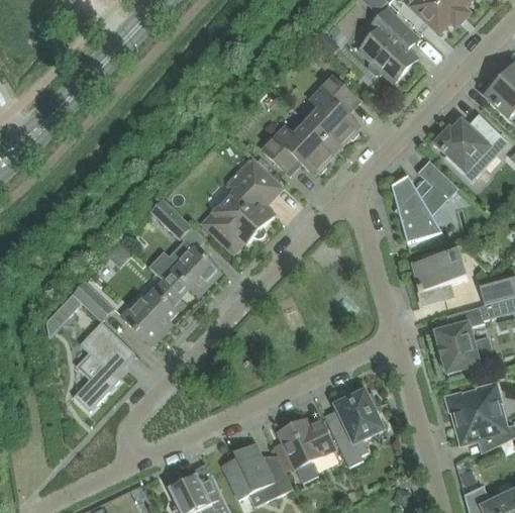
[(409,0),(409,1),(411,3),(409,5),(437,32),(468,0),(409,0)]
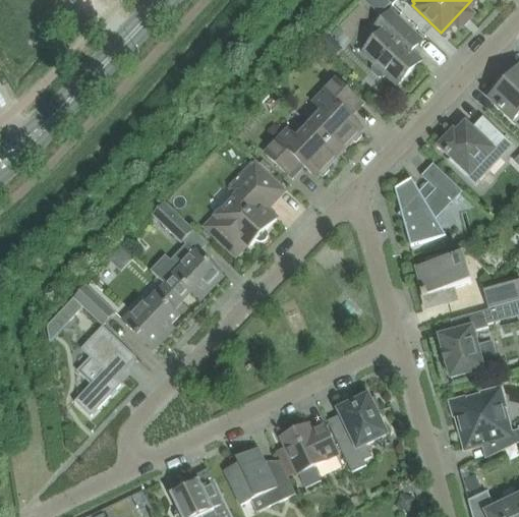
[(389,9),(373,25),(371,27),(377,34),(373,37),(361,49),(373,61),(370,64),(370,69),(377,74),(382,74),(385,71),(396,82),(419,58),(411,51),(422,40),(416,34),(415,35),(389,9)]
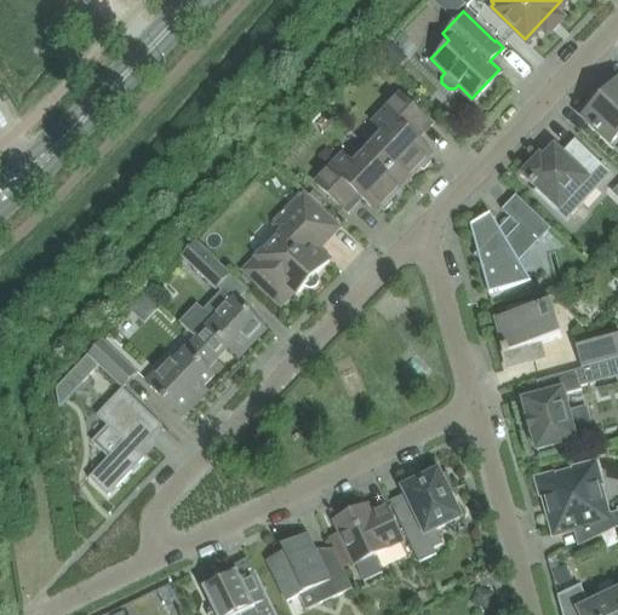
[(576,110),(579,114),(617,150),(617,149),(617,74),(596,97),(593,93),(576,110)]
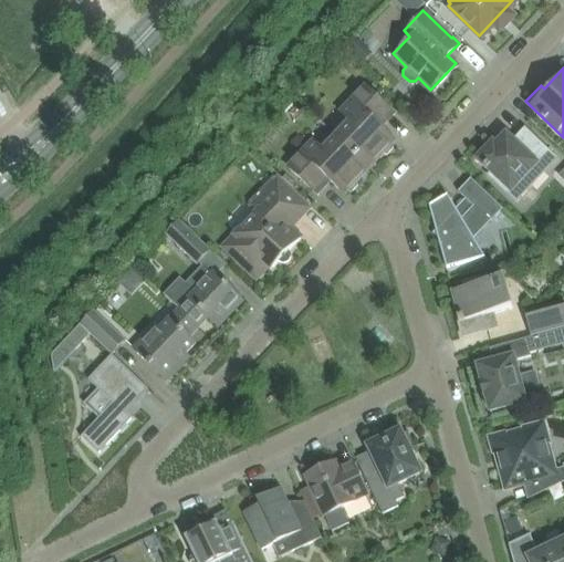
[(389,107),(364,83),(338,110),(348,120),(335,134),(368,165),(382,151),(385,153),(393,145),(390,142),(393,138),(376,122),(389,107)]
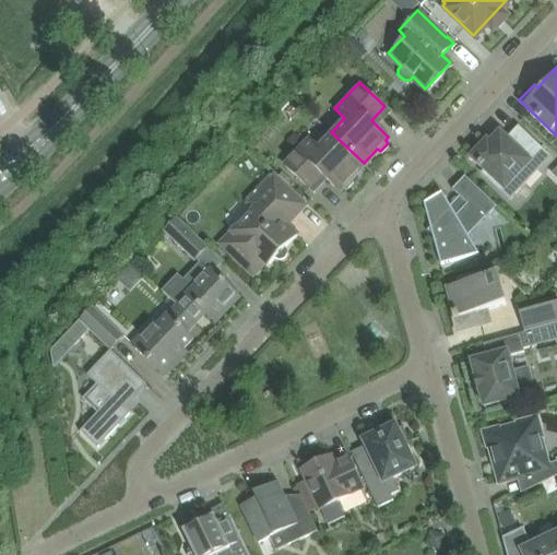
[(498,131),(490,139),(488,141),(485,139),(470,155),(477,162),(476,163),(480,166),(481,165),(484,167),(481,170),(508,196),(524,179),(517,172),(528,160),(532,164),(545,150),(517,122),(504,137),(498,131)]
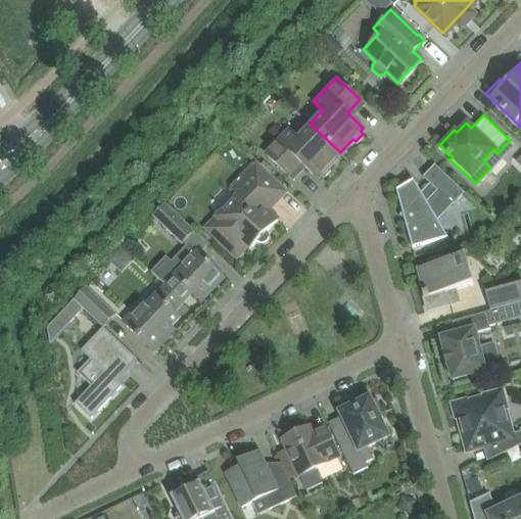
[(340,152),(310,124),(297,137),(288,128),(265,152),(288,174),(300,161),(317,177),(319,174),(323,176),(329,169),(327,164),(340,152)]
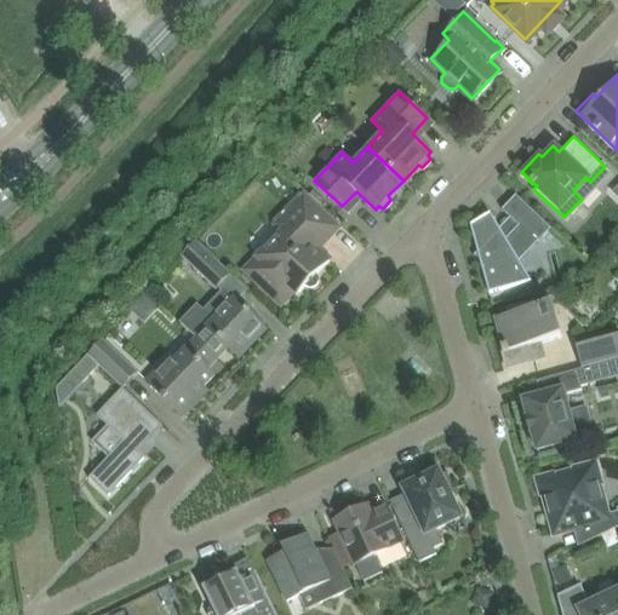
[(530,279),(516,257),(533,239),(536,240),(549,225),(514,193),(501,207),(508,214),(497,225),(490,213),(470,226),(476,248),(471,252),(473,253),(474,252),(479,257),(487,289),(530,279)]
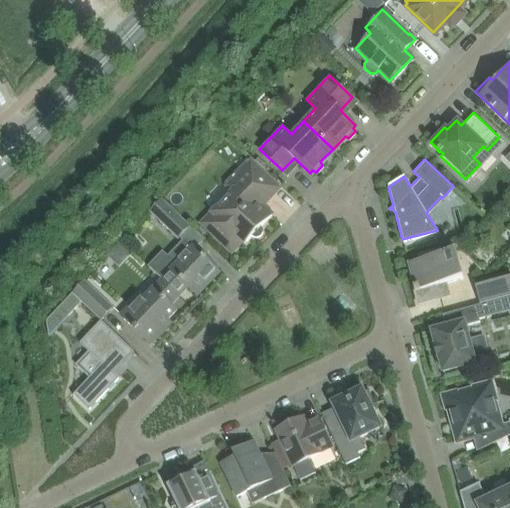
[(213,209),(201,221),(230,248),(242,236),(245,239),(250,234),(251,234),(253,235),(254,235),(255,235),(257,235),(258,235),(259,234),(260,233),(261,232),(261,230),(261,229),(261,228),(261,226),(260,225),(259,224),(270,213),(260,203),(276,186),(249,160),(226,184),(232,189),(232,195),(219,209),(213,209)]
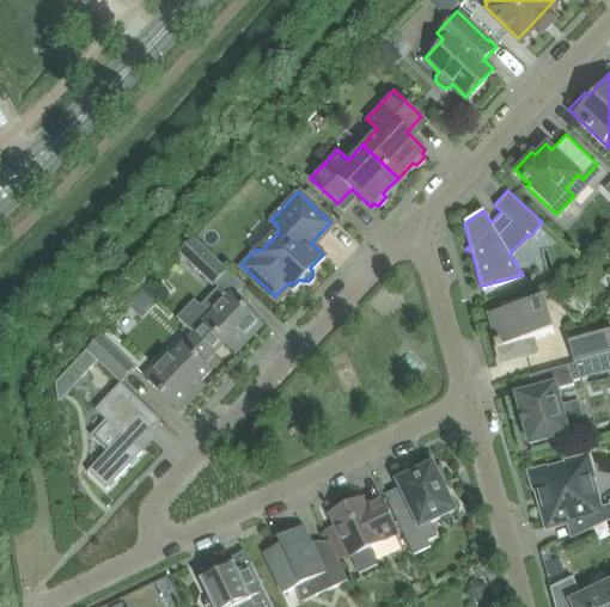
[(226,268),(191,234),(177,250),(211,283),(226,268)]
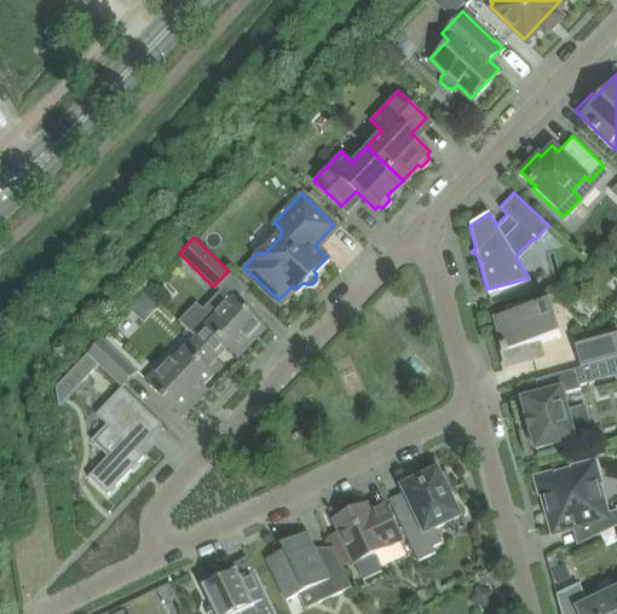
[(225,345),(232,351),(235,354),(236,355),(237,354),(247,343),(264,325),(235,297),(231,295),(229,297),(211,317),(201,307),(194,301),(177,318),(199,339),(215,354),(225,345)]
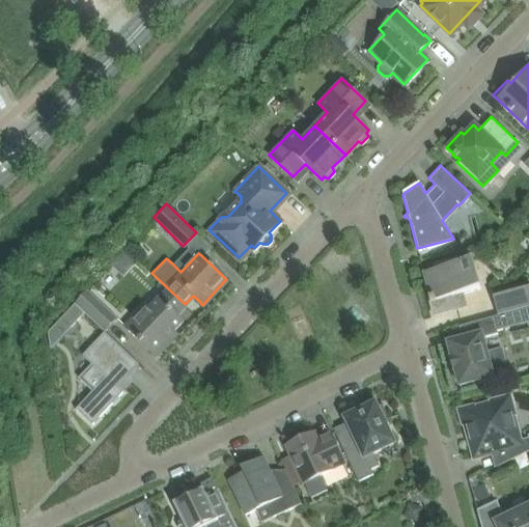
[(462,292),(472,288),(479,286),(471,257),(456,261),(454,256),(433,262),(435,268),(423,271),(423,272),(426,272),(428,280),(427,280),(426,278),(425,279),(429,295),(427,296),(433,313),(465,305),(462,292)]
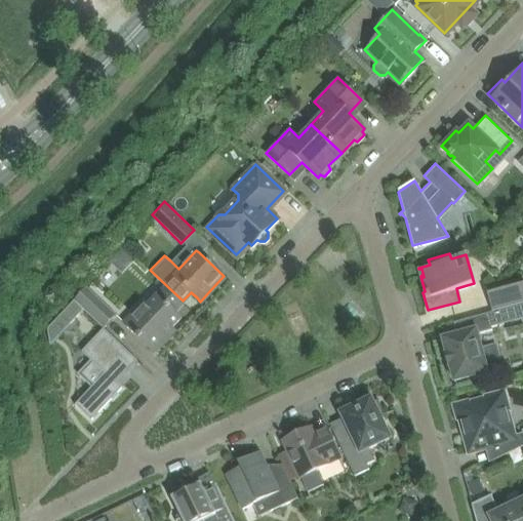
[(522,280),(486,291),(491,310),(522,301),(522,280)]
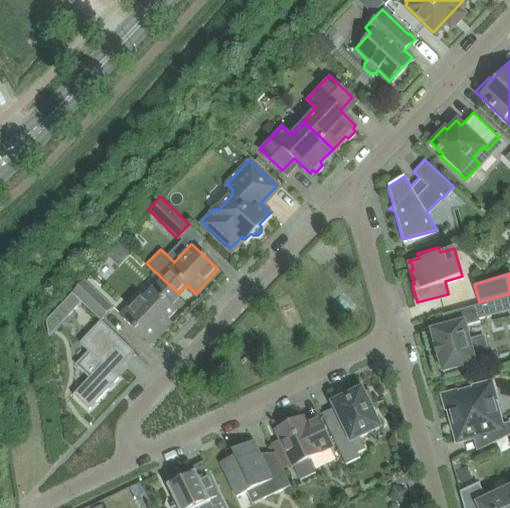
[(70,291),(80,300),(99,318),(112,305),(110,303),(94,288),(83,278),(70,291)]
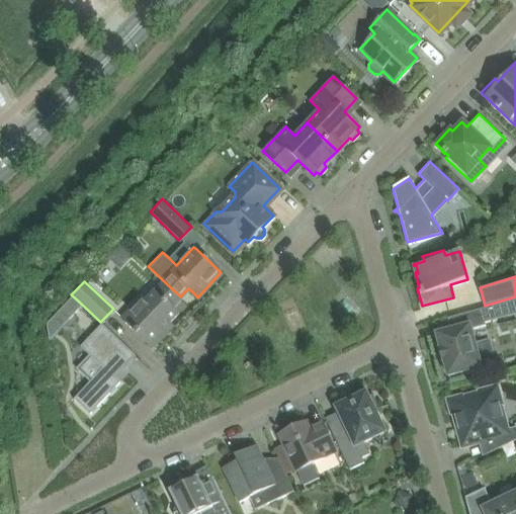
[(166,283),(158,292),(154,288),(144,298),(141,295),(120,317),(151,346),(172,324),(168,321),(177,312),(171,306),(180,296),(166,283)]
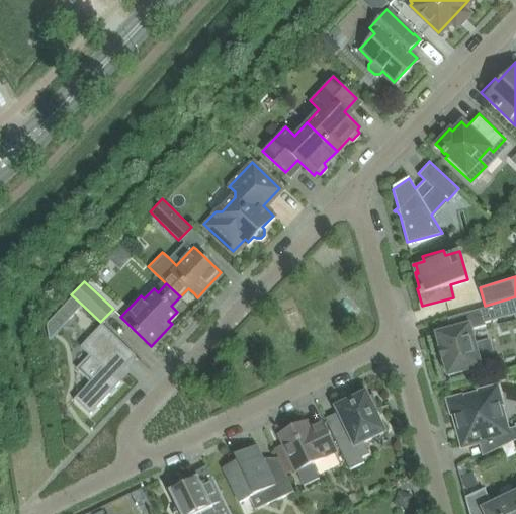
[(68,318),(81,304),(71,294),(58,309),(68,318)]
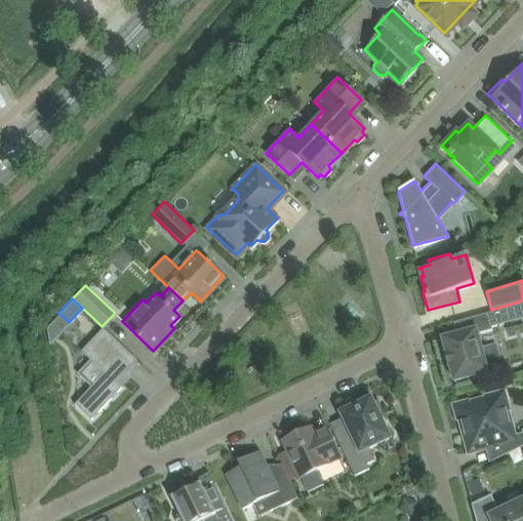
[(453,378),(485,370),(485,368),(500,364),(494,343),(479,347),(475,332),(491,328),(490,325),(501,322),(498,308),(453,320),(456,332),(442,336),(446,352),(444,353),(445,355),(446,354),(448,361),(447,362),(447,364),(449,363),(453,378)]
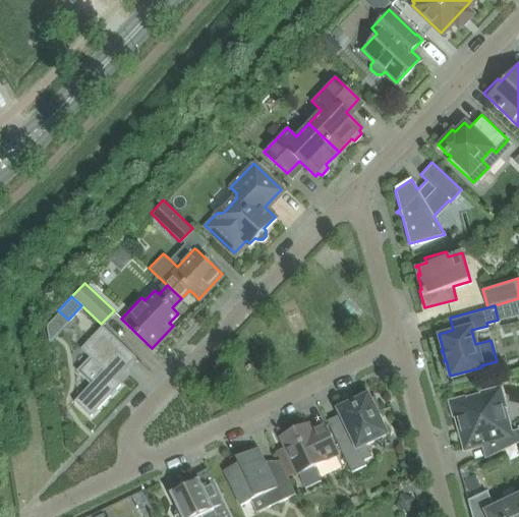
[(73,400),(75,399),(89,412),(88,413),(89,414),(115,387),(109,382),(134,355),(101,324),(79,347),(90,356),(78,368),(91,381),(73,400)]
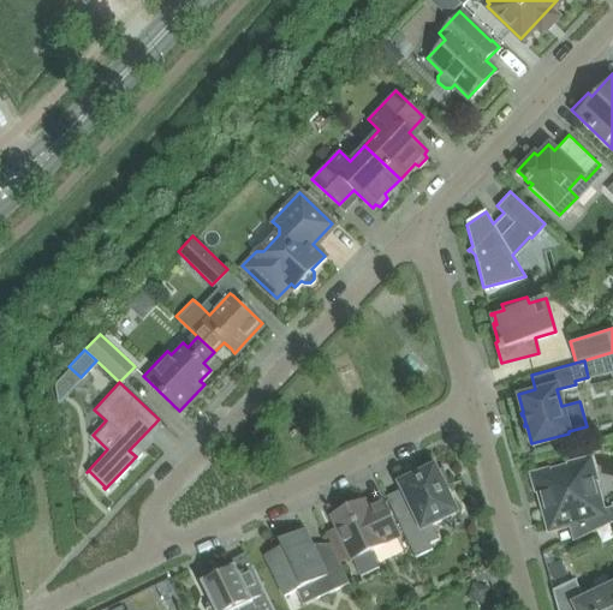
[(543,468),(530,472),(535,489),(541,488),(546,506),(543,507),(549,525),(600,512),(595,492),(590,494),(587,480),(590,479),(584,458),(561,464),(563,467),(545,472),(543,468)]
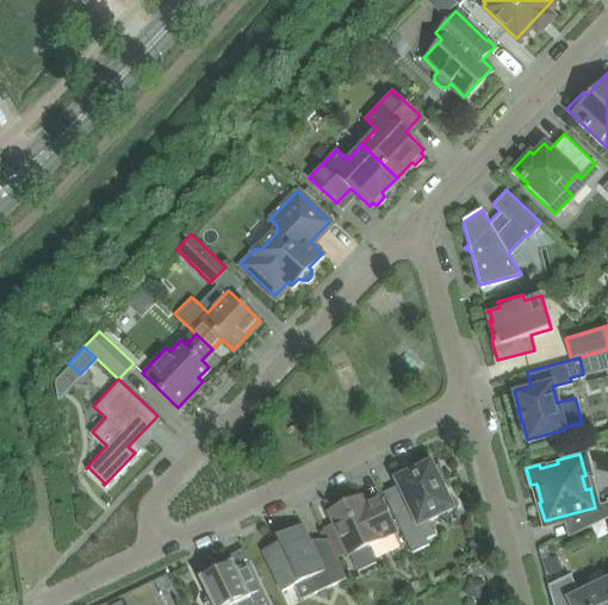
[(409,506),(394,515),(410,550),(428,542),(425,536),(434,532),(427,517),(451,506),(441,485),(444,484),(445,484),(439,462),(432,465),(429,461),(395,476),(409,506)]
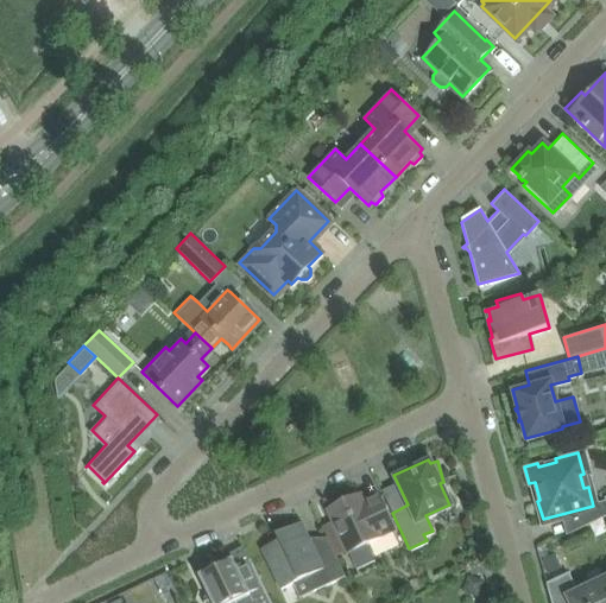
[(378,494),(363,501),(359,493),(326,508),(355,567),(373,559),(365,541),(379,535),(379,534),(393,527),(378,494)]
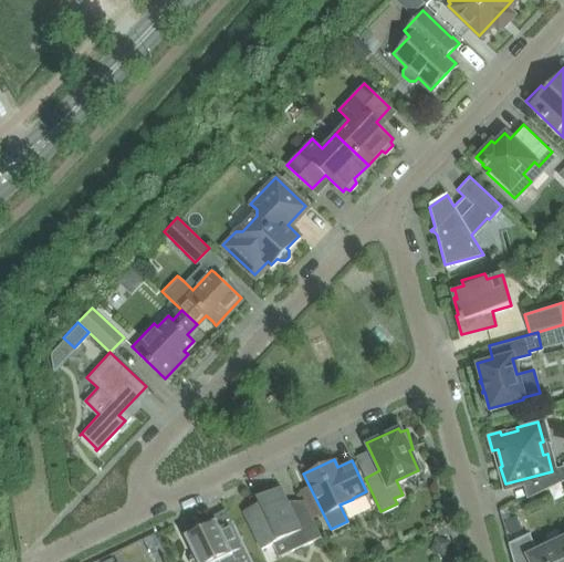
[(299,527),(279,485),(256,497),(258,502),(242,509),(260,547),(283,536),(290,549),(320,534),(313,520),(299,527)]
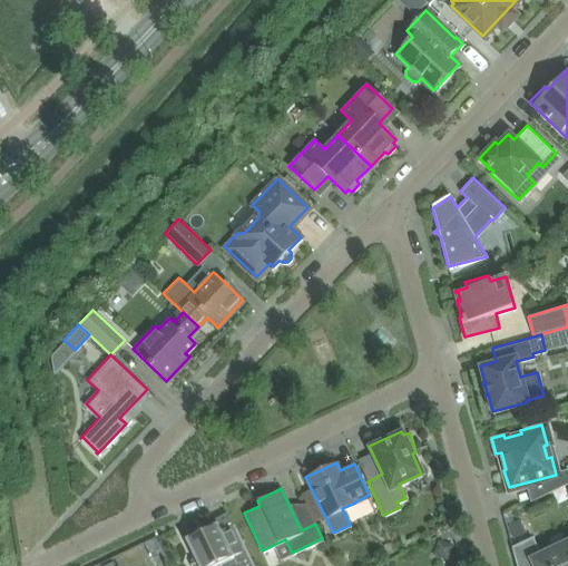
[(521,515),(505,523),(511,537),(528,529),(521,515)]
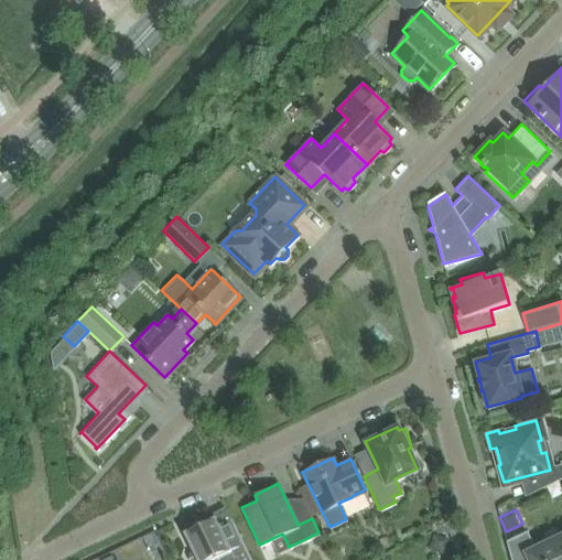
[(250,559),(230,517),(229,518),(217,525),(214,517),(212,518),(209,514),(200,519),(198,517),(197,517),(201,524),(182,532),(195,559),(211,559),(216,558),(217,559),(250,559)]
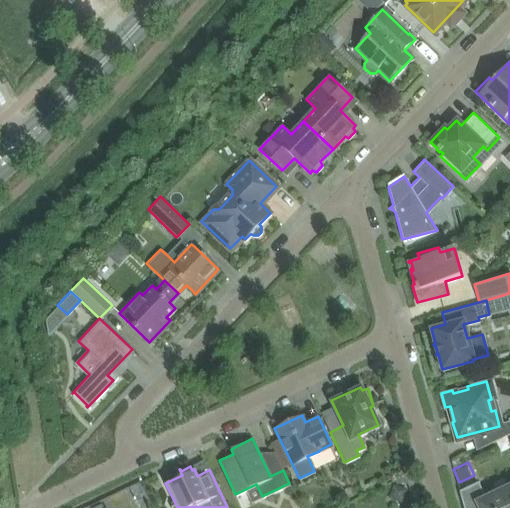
[(477,481),(459,490),(463,507),(509,507),(509,484),(485,497),(477,481)]
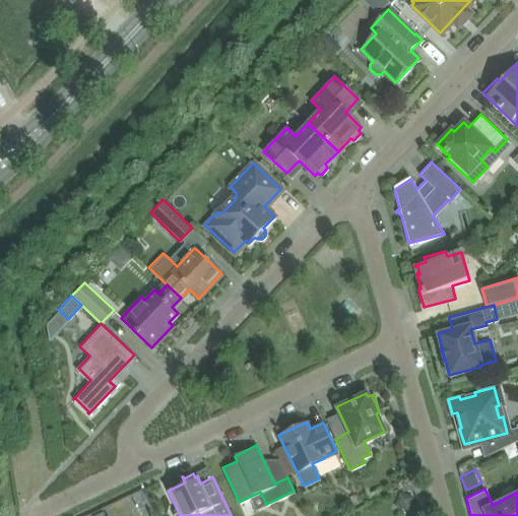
[(399,491),(394,504),(403,507),(408,505),(412,496),(399,491)]
